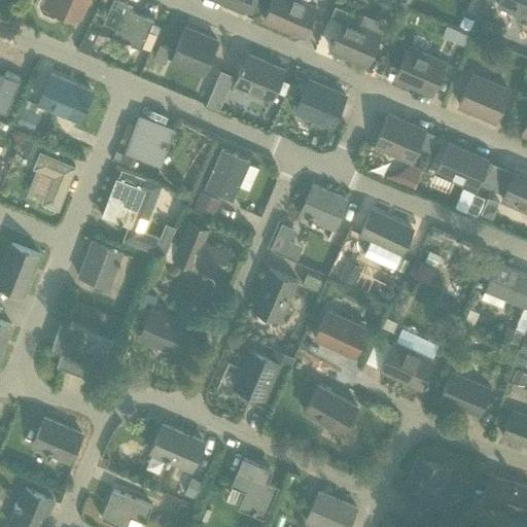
[(42,0),(41,4),(49,7),(74,18),(78,15),(83,4),(81,3),(82,0),(42,0)]
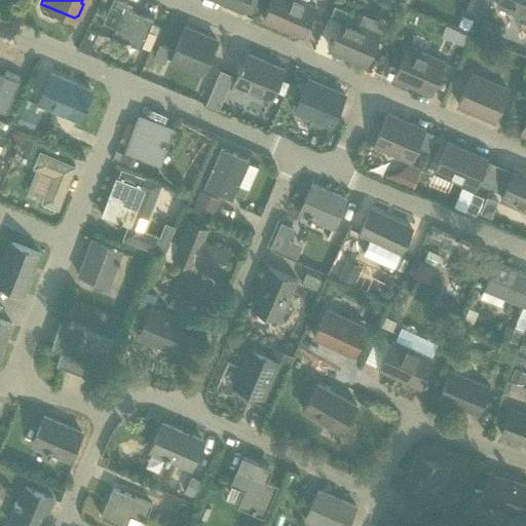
[(129,43),(141,48),(141,47),(151,24),(153,20),(125,7),(127,3),(121,0),(111,0),(103,23),(115,28),(112,36),(125,42),(129,44),(129,43)]
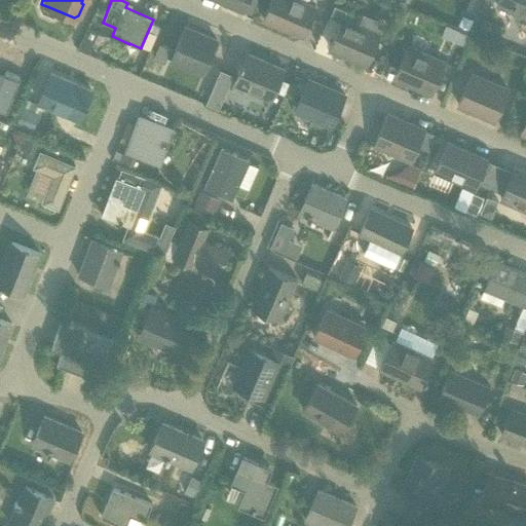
[(218,0),(242,10),(247,0),(218,0)]
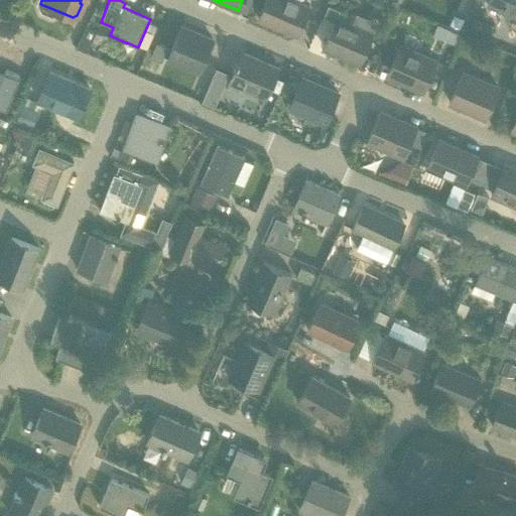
[(297,35),(309,7),(294,0),(266,0),(258,19),(297,35)]
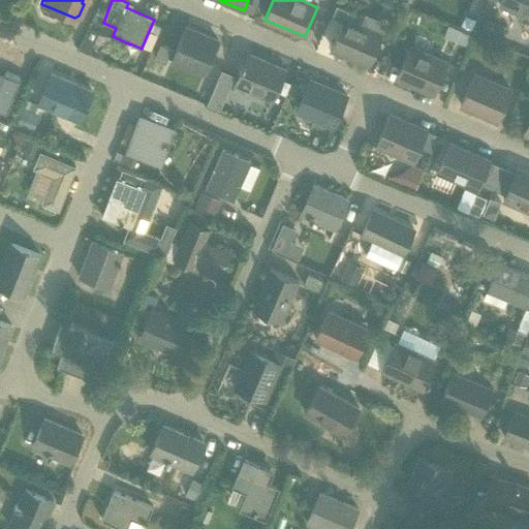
[(528,0),(501,0),(500,3),(528,16),(528,0)]
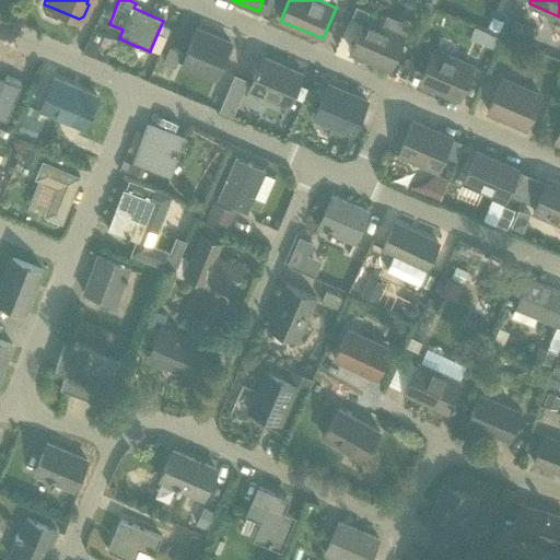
[(356,7),(350,19),(363,24),(364,20),(369,12),(356,7)]
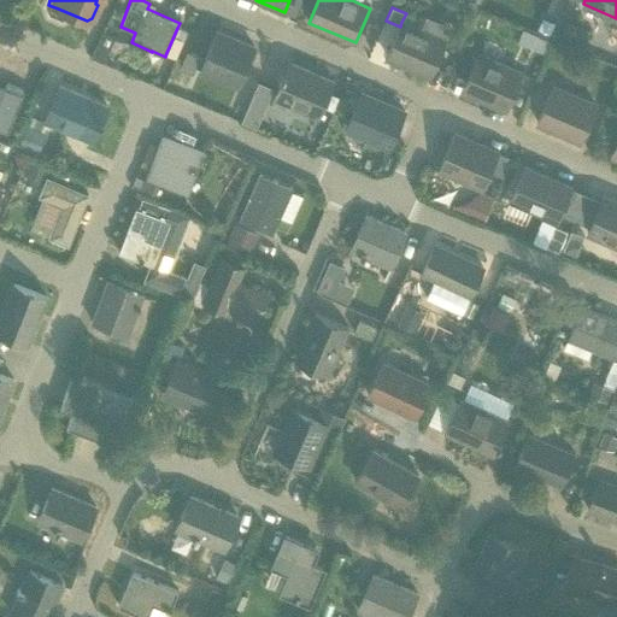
[(541,12),(534,25),(551,33),(552,34),(558,19),(541,12)]
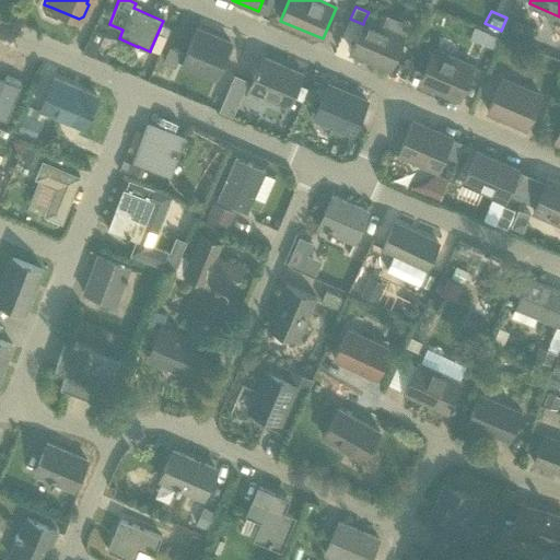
[(514,19),(508,33),(528,42),(535,28),(514,19)]
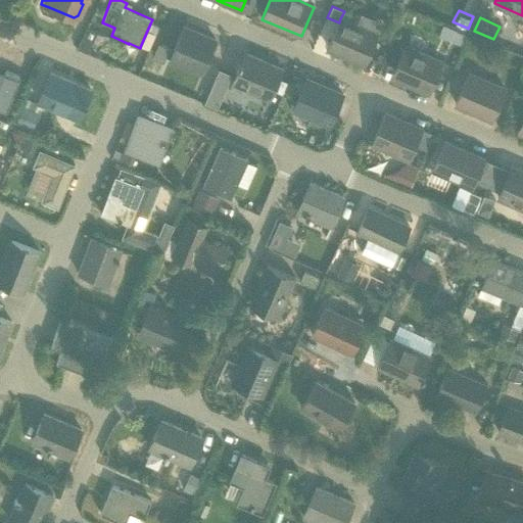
[(339,22),(328,48),(340,54),(342,50),(349,54),(348,57),(365,64),(369,54),(376,39),(377,34),(340,18),(339,22)]
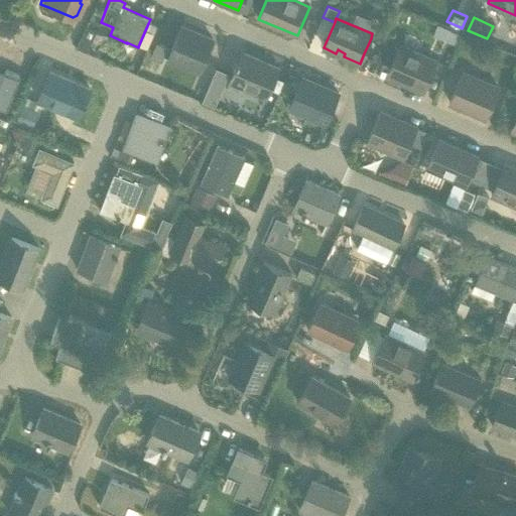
[(148,23),(138,46),(146,49),(156,27),(148,23)]
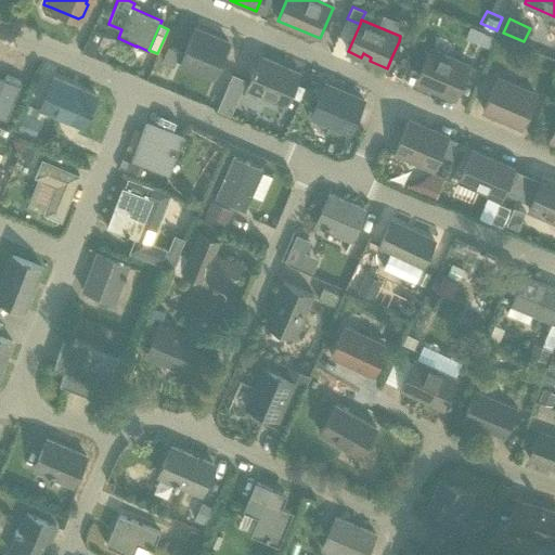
[(214,78),(229,42),(194,28),(180,63),(214,78)]
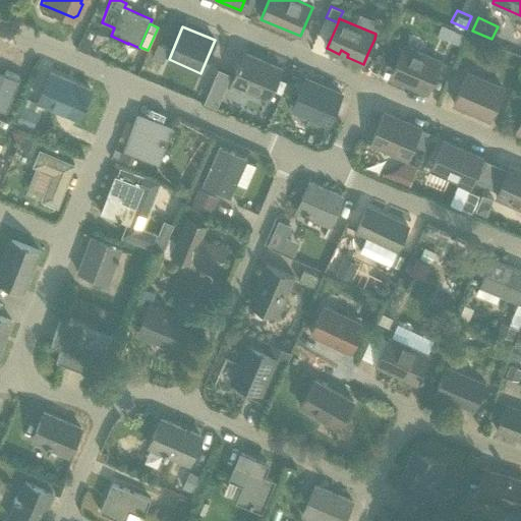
[(469,38),(465,47),(476,52),(480,43),(469,38)]
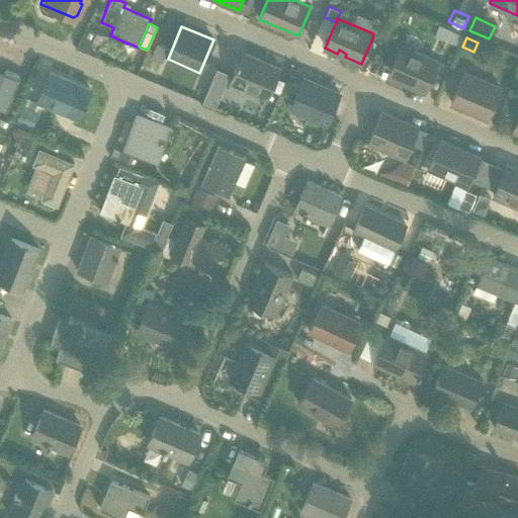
[(82,38),(76,50),(85,54),(90,42),(82,38)]
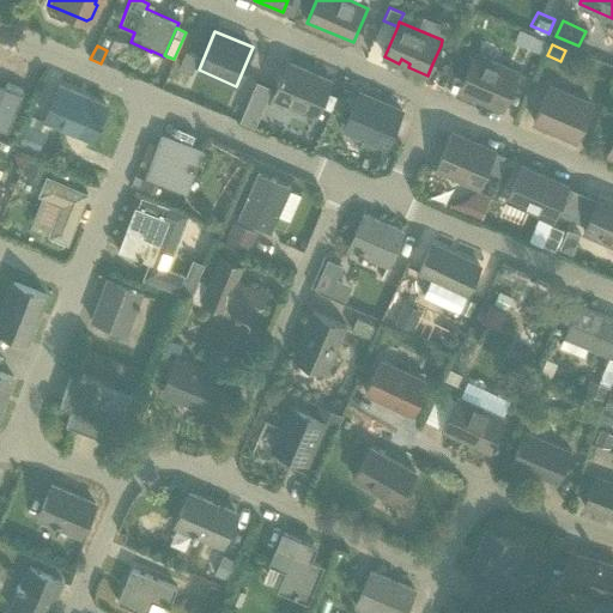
[(180,68),(192,73),(199,56),(186,52),(186,53),(180,68)]
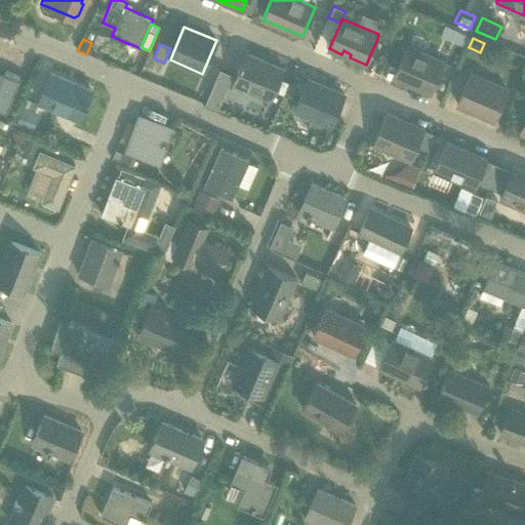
[(394,77),(406,82),(408,79),(415,82),(414,85),(431,92),(443,63),(406,46),(394,77)]
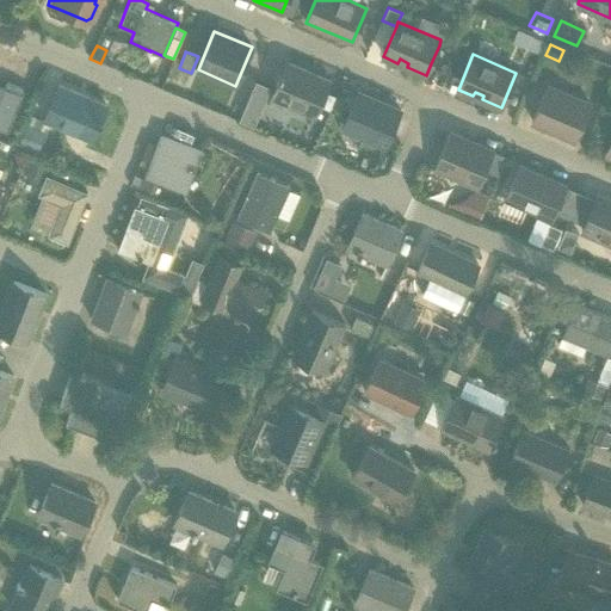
[(271,97),(315,116),(319,106),(325,92),(329,81),(287,62),(271,97)]
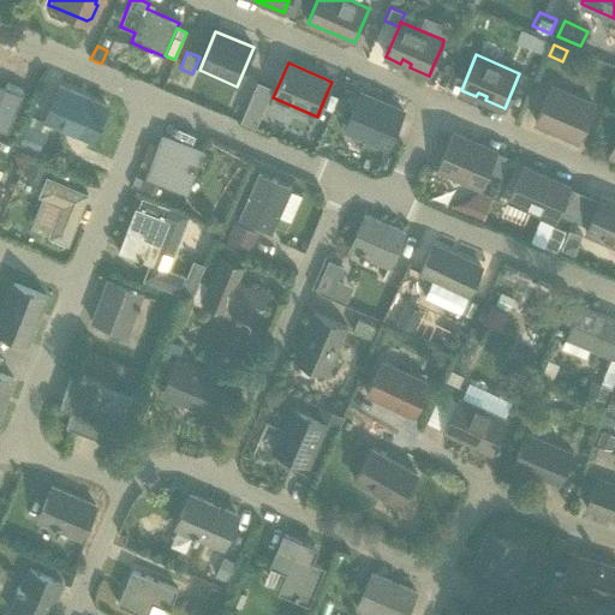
[(256,81),(246,102),(263,109),(272,88),(256,81)]
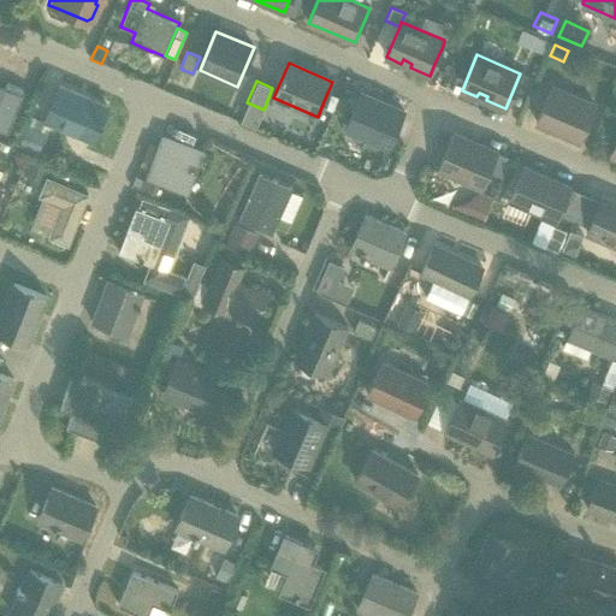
[(0,89),(0,126),(7,130),(21,98),(23,90),(6,84),(4,90),(0,89)]
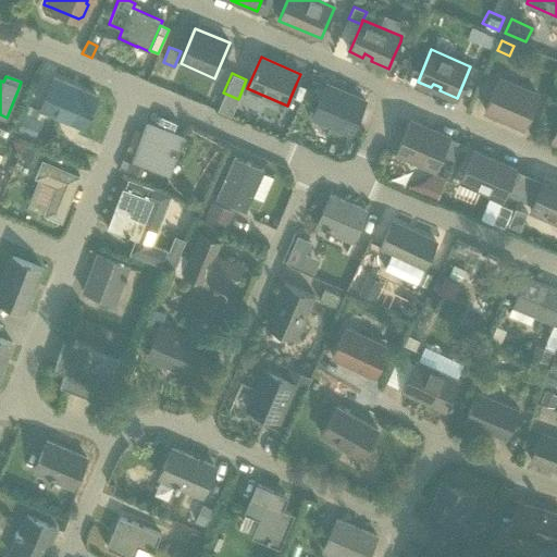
[(53,77),(40,108),(84,126),(97,97),(53,77)]
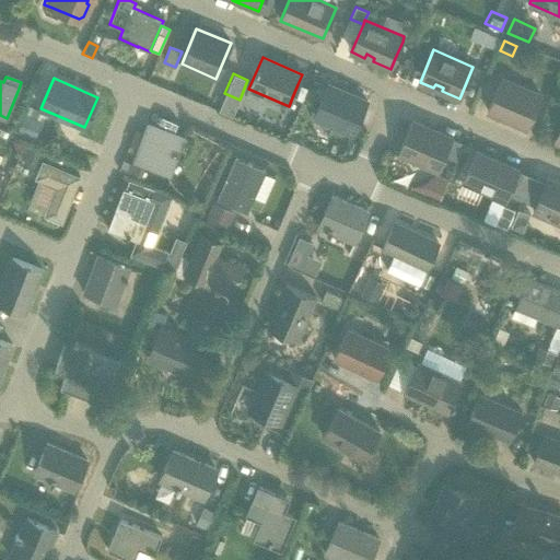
[(487,111),(501,117),(503,113),(511,117),(509,120),(526,128),(540,95),(501,79),(487,111)]
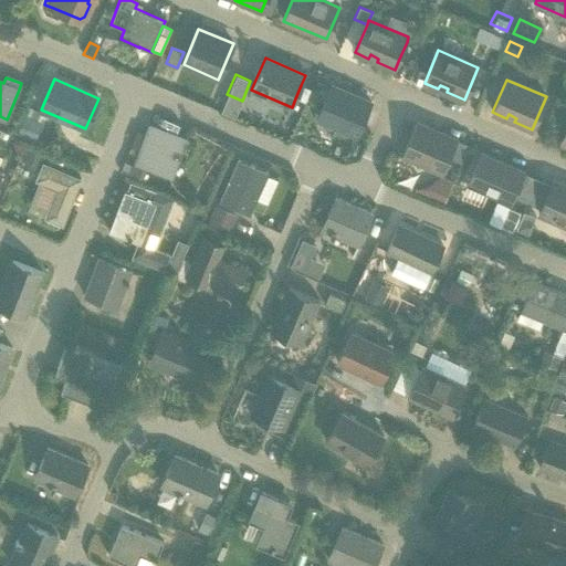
[(301,85),(295,98),(304,102),(310,88),(301,85)]
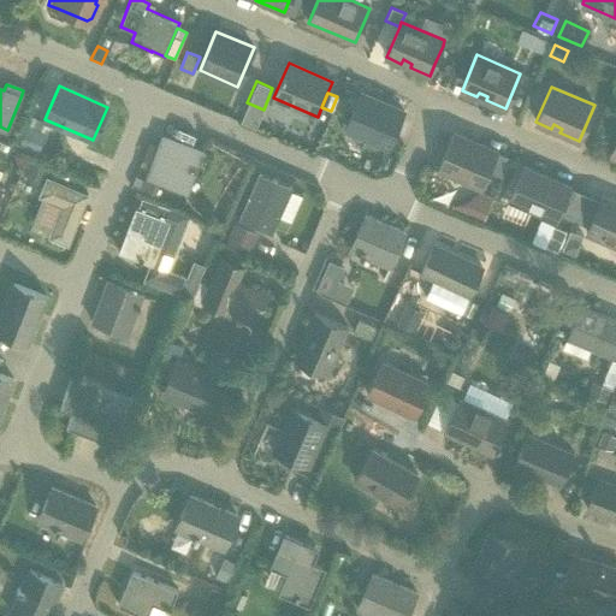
[(345,129),(389,148),(404,112),(360,94),(345,129)]
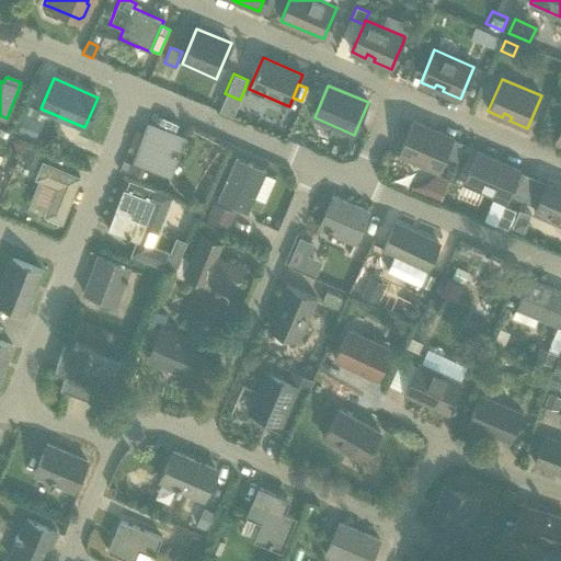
[(23,104),(13,130),(19,132),(25,114),(36,118),(39,110),(23,104)]
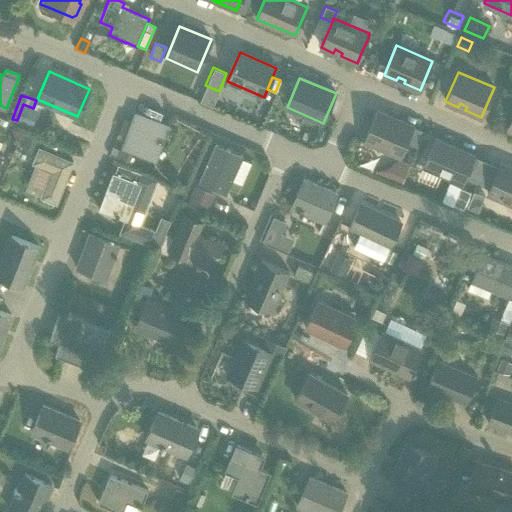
[(23,104),(17,120),(28,125),(34,109),(33,108),(23,104)]
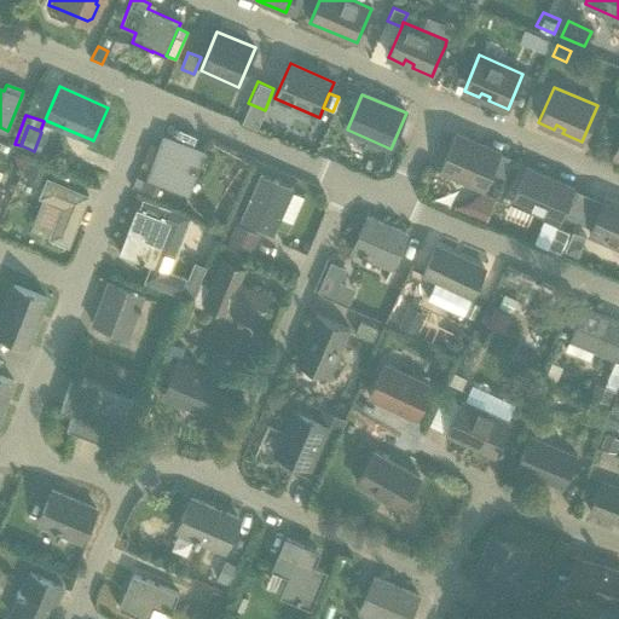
[(162,134),(148,173),(178,184),(192,179),(203,150),(162,134)]
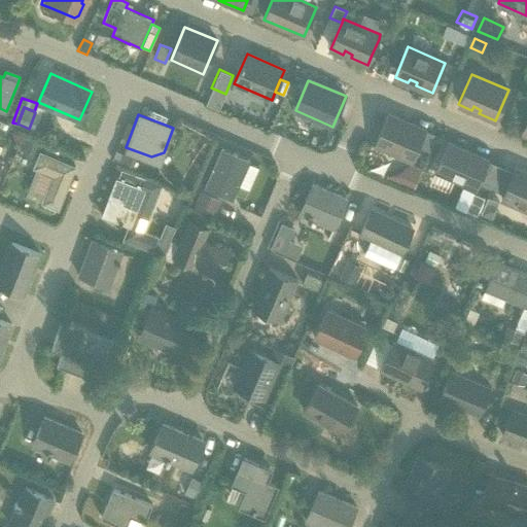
[(375,144),(412,160),(417,147),(424,131),(425,130),(388,114),(375,144)]
